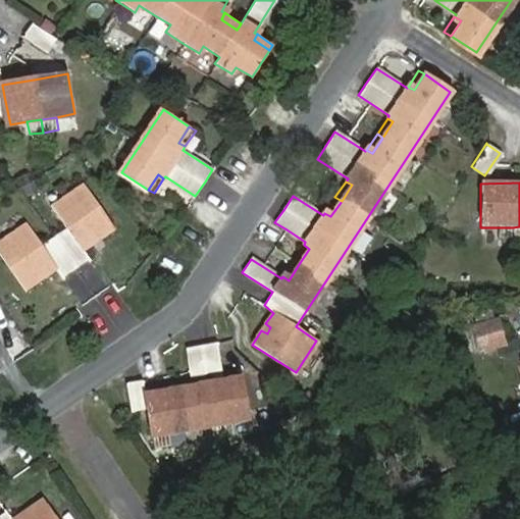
[(100,232),(101,236),(114,227),(87,185),(55,207),(68,226),(42,245),(28,225),(0,244),(0,255),(23,288),(37,278),(35,275),(42,270),(44,274),(55,266),(61,276),(90,258),(84,248),(95,241),(92,237),(100,232)]
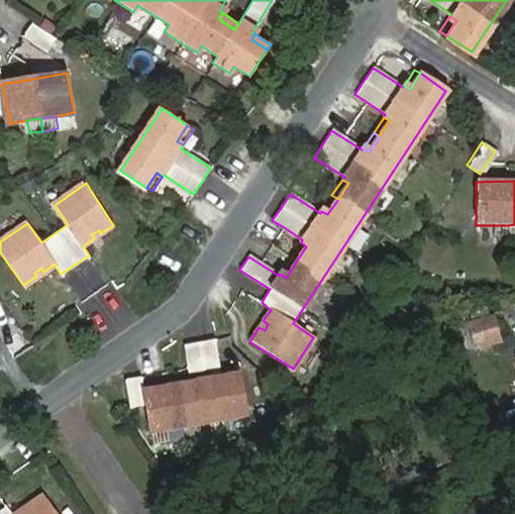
[(331,195),(321,211),(327,214),(338,199),(331,195)]
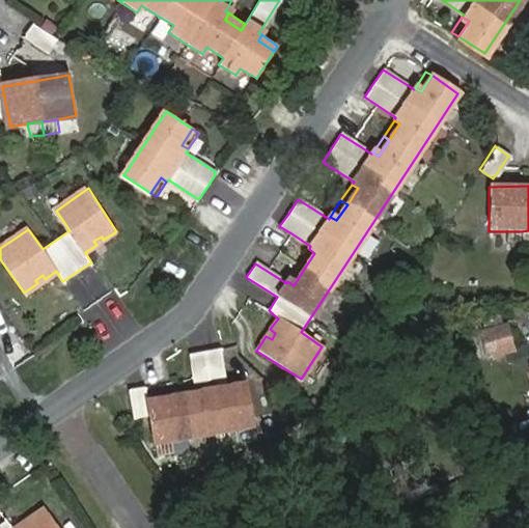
[(522,231),(506,231),(506,244),(522,244),(522,231)]
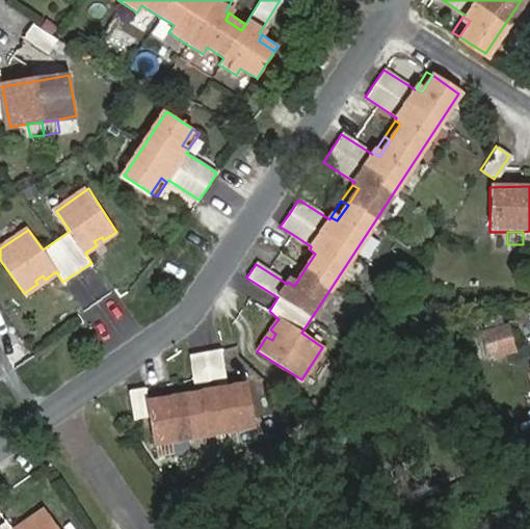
[(298,266),(305,269),(315,254),(310,249),(298,266)]
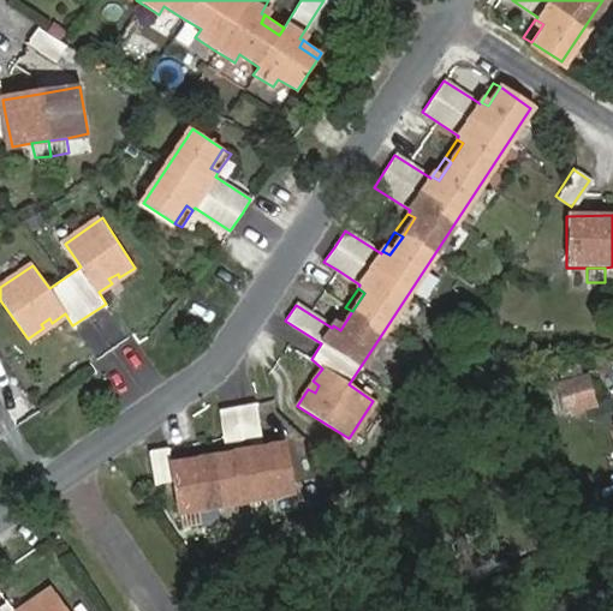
[(345,307),(333,325),(340,330),(352,311),(345,307)]
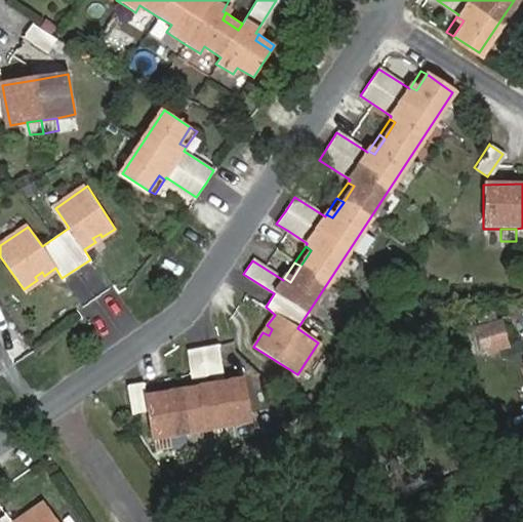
[(35,277),(37,280),(44,276),(42,272),(35,277)]
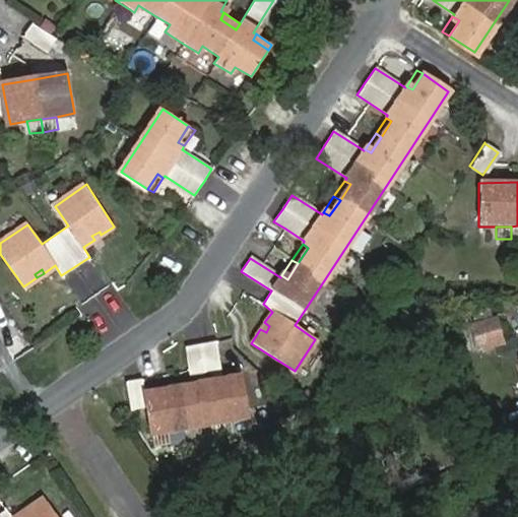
[(488,313),(461,322),(469,345),(496,336),(488,313)]
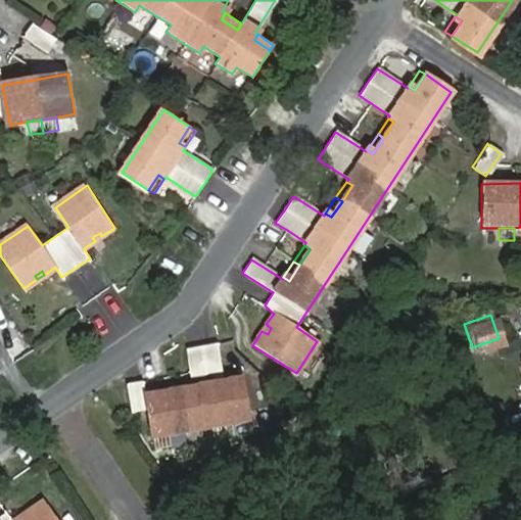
[(266,324),(262,331),(268,334),(271,328),(266,324)]
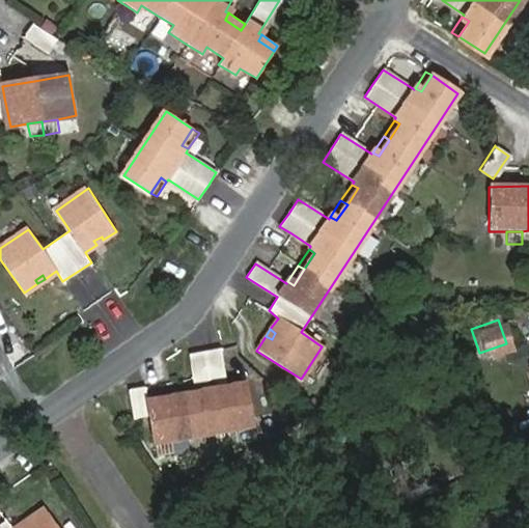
[(190,354),(194,378),(195,383),(210,380),(226,377),(221,349),(190,354)]
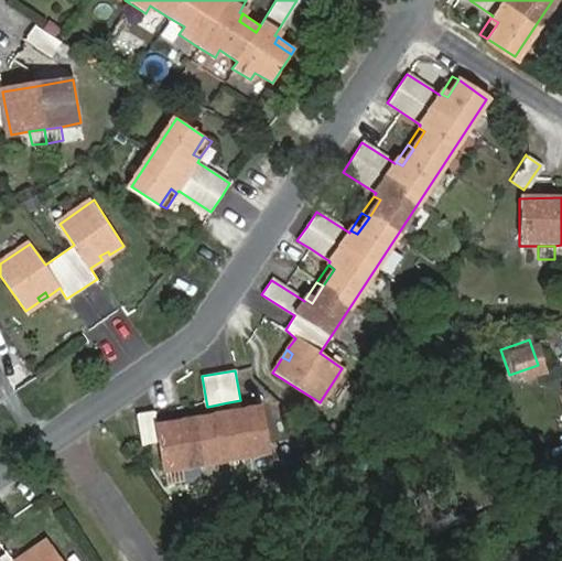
[(154,410),(137,413),(141,443),(160,440),(165,468),(181,465),(201,462),(216,459),(231,455),(251,452),(267,449),(260,408),(225,414),(226,421),(194,427),(193,421),(158,427),(154,410)]
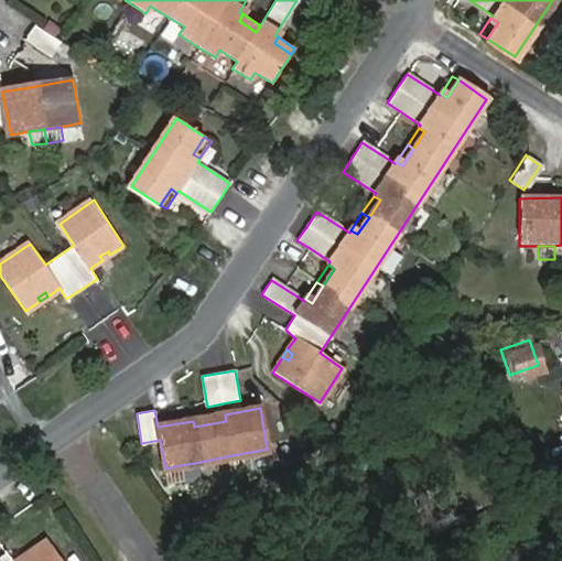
[(225,414),(193,421),(194,427),(226,421),(225,414)]
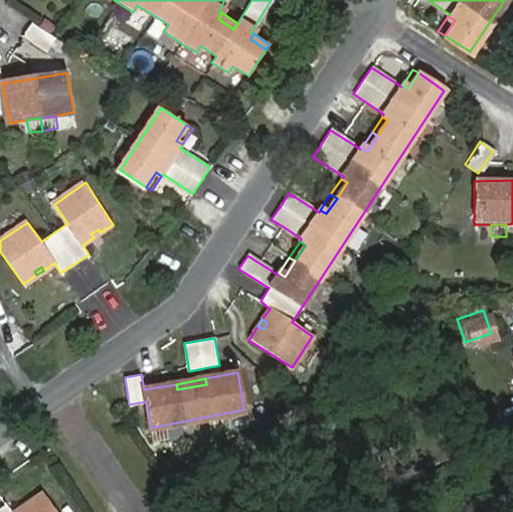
[(230,425),(229,412),(211,415),(214,429),(230,425)]
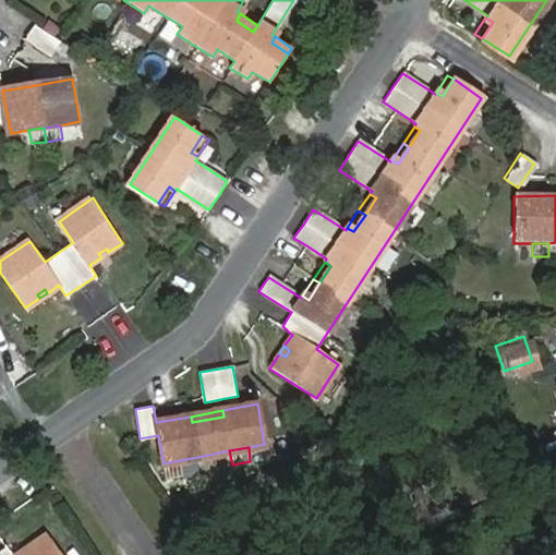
[(232,465),(229,450),(214,454),(217,468),(232,465)]
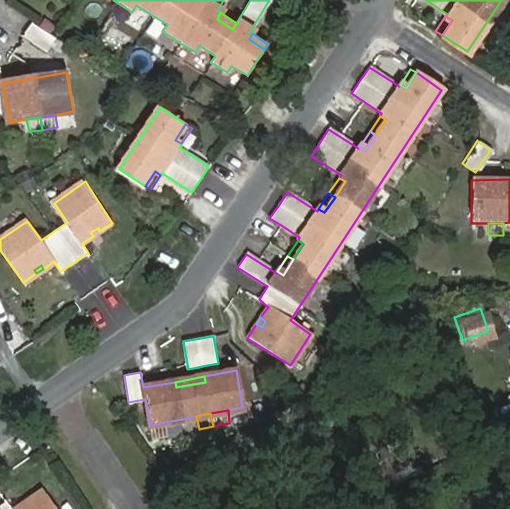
[(164,422),(150,425),(152,438),(167,435),(164,422)]
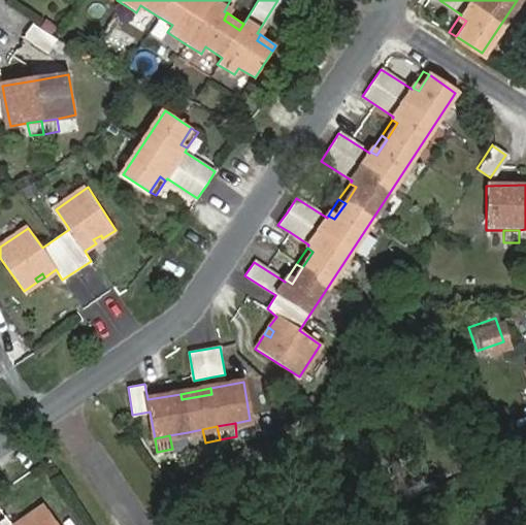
[(0,524),(58,524),(44,504),(31,515),(33,519),(28,523),(25,519),(15,524),(11,524),(6,517),(4,518),(0,521),(0,524)]
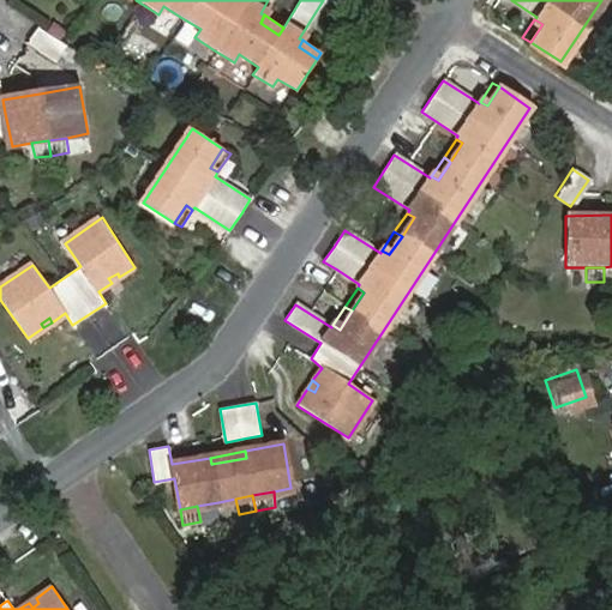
[(72,603),(78,609),(97,609),(83,593),(72,603)]
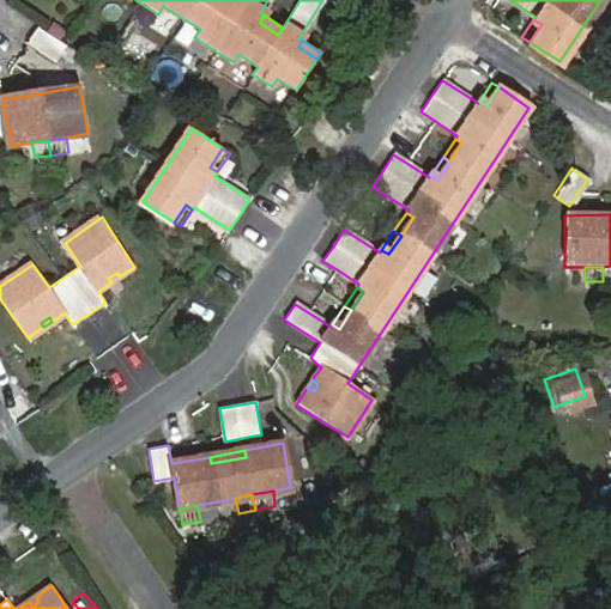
[(36,597),(29,602),(32,607),(38,602),(36,597)]
